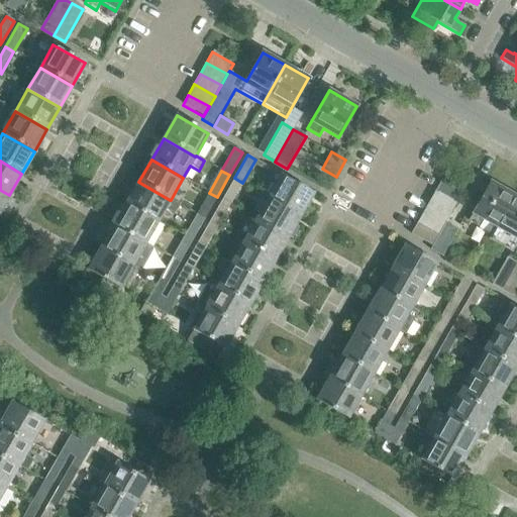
[(261,193),(269,198),(300,216),(313,194),(282,176),(274,171),(261,193)]
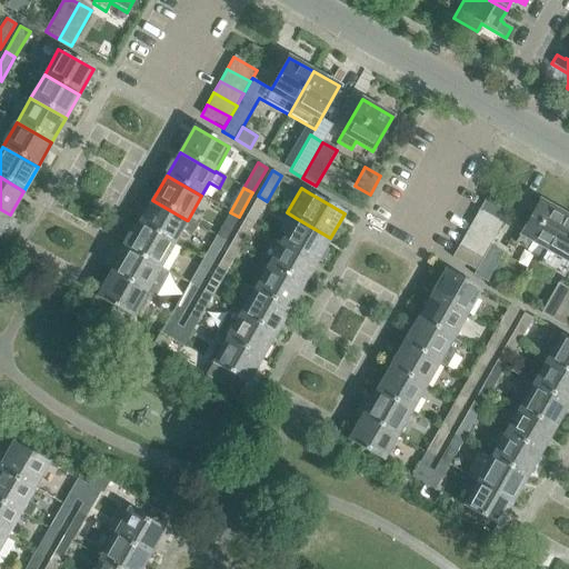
[(267,201),(258,196),(245,220),(253,225),(267,201)]
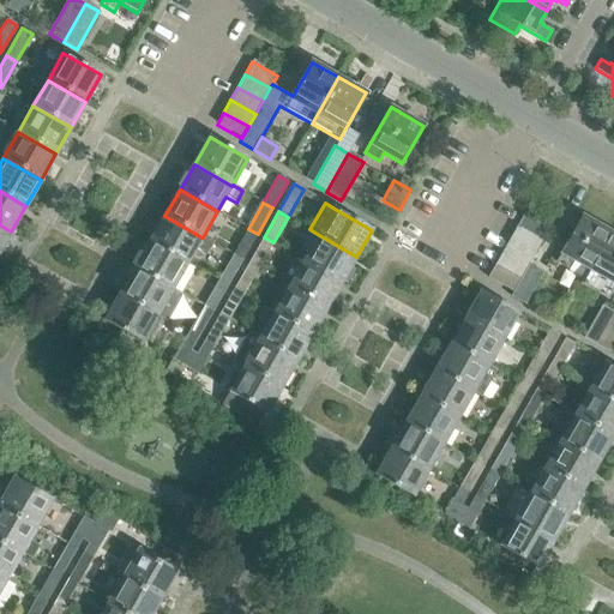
[(518,228),(541,240),(547,228),(525,215),(518,228)]
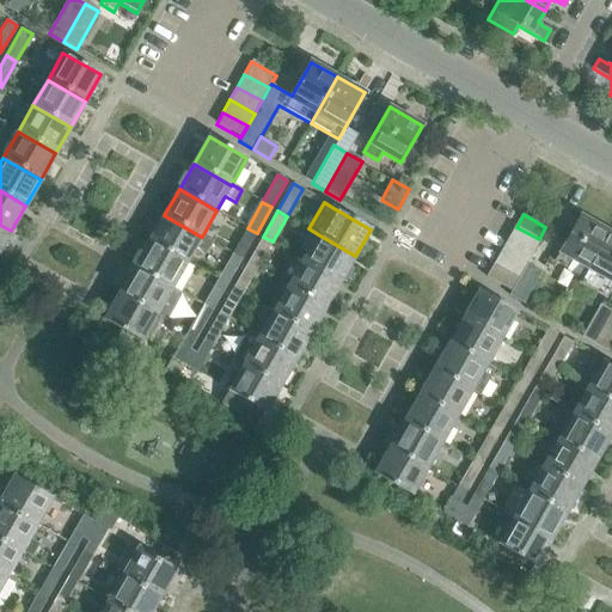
[(201,237),(164,215),(150,242),(187,263),(196,248),(206,254),(212,243),(202,237),(201,237)]
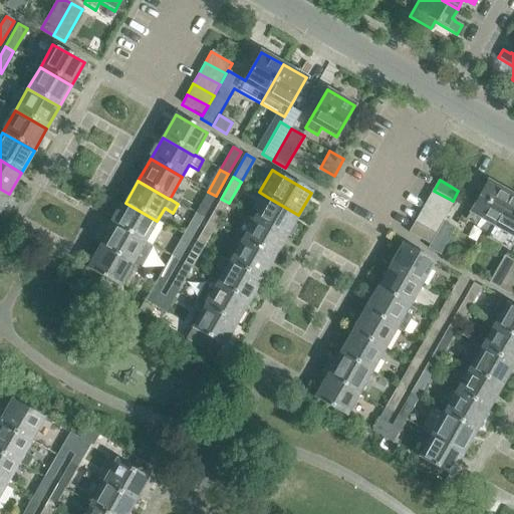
[(487,181),(465,219),(476,225),(480,218),(492,225),(510,194),(487,181)]
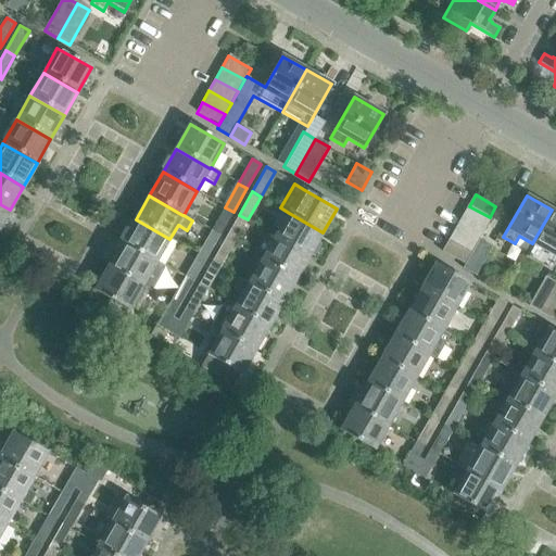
[(0,226),(10,210),(0,204),(0,226)]
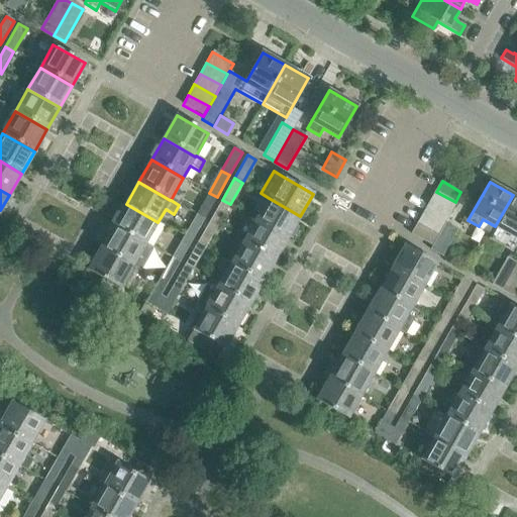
[(430,202),(449,213),(455,202),(436,192),(430,202)]
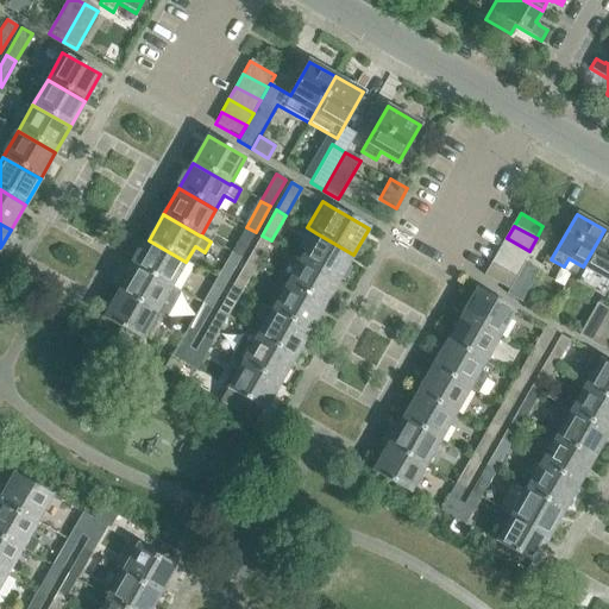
[(256,232),(246,227),(231,252),(240,258),(256,232)]
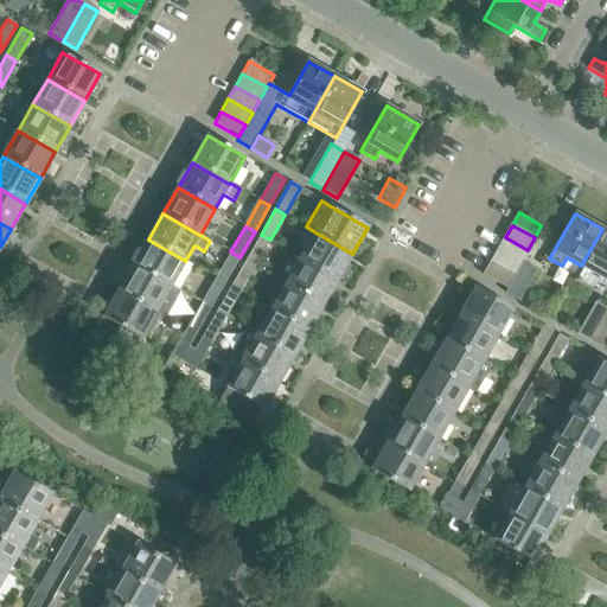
[(606,283),(606,231),(602,229),(581,266),(598,274),(593,283),(604,289),(606,283)]
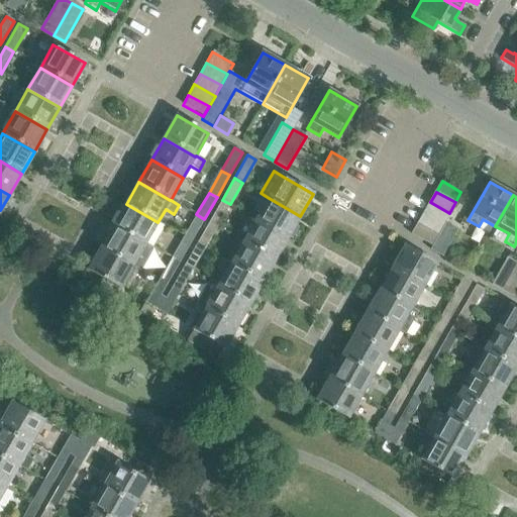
[(256,220),(288,238),(300,216),(269,198),(256,220)]
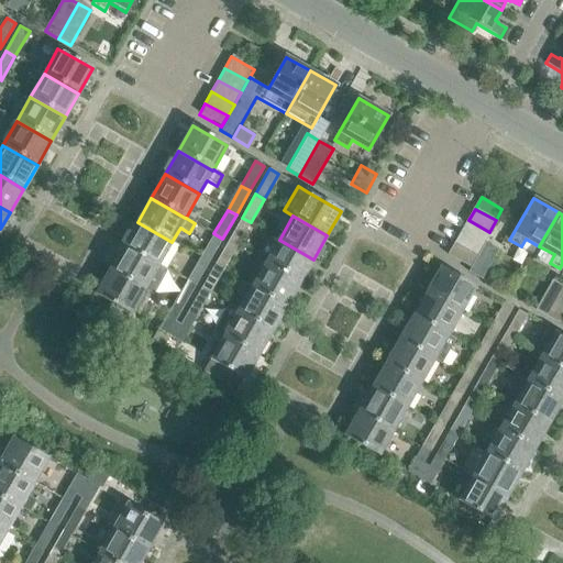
[(251,222),(242,218),(228,242),(236,246),(251,222)]
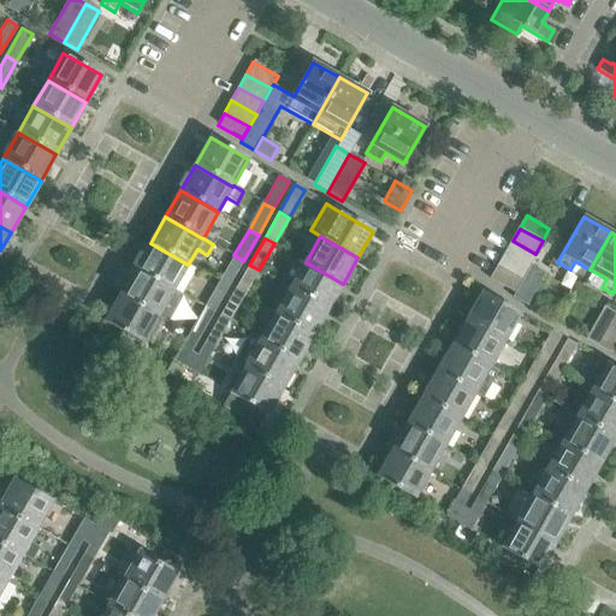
[(527,267),(529,264),(535,254),(513,241),(505,254),(527,267)]
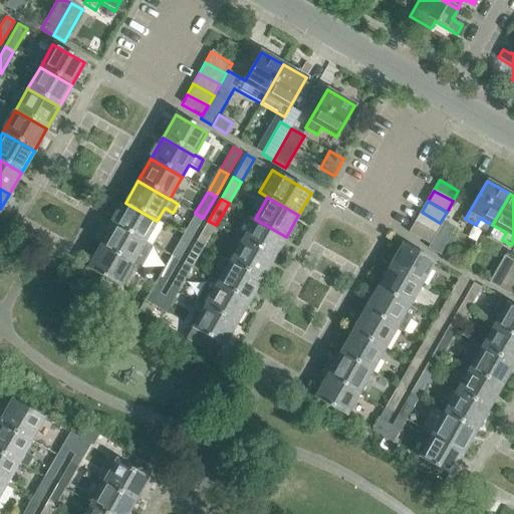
[(125,203),(112,225),(145,243),(157,221),(125,203)]
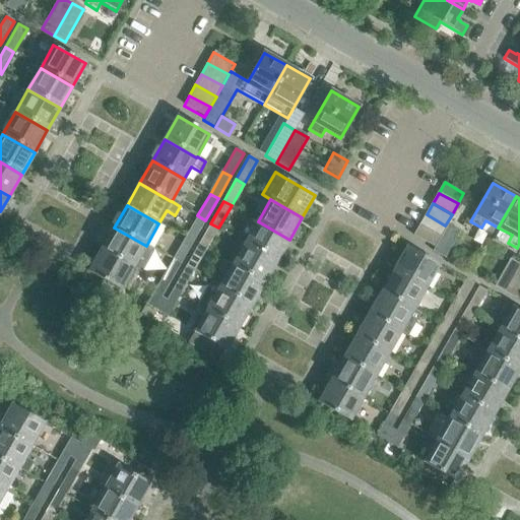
[(445,225),(427,214),(420,224),(439,236),(445,225)]
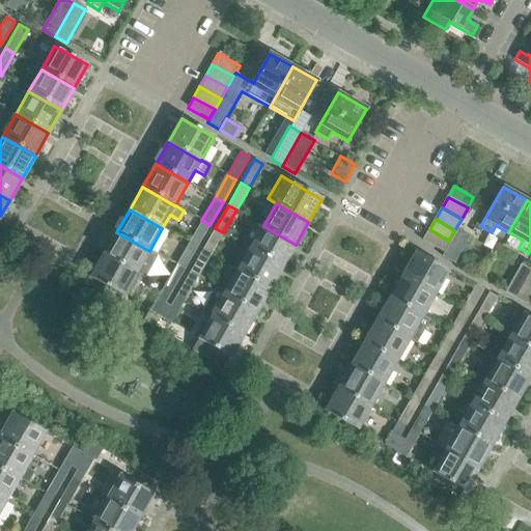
[(210,225),(201,220),(189,243),(197,248),(210,225)]
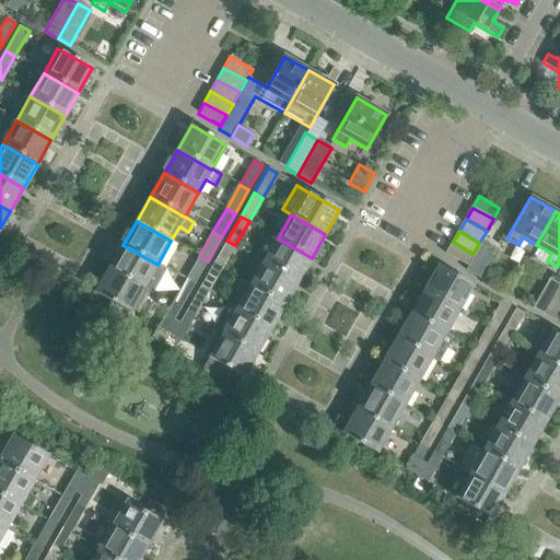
[(264,261),(298,281),(312,258),(278,238),(264,261)]
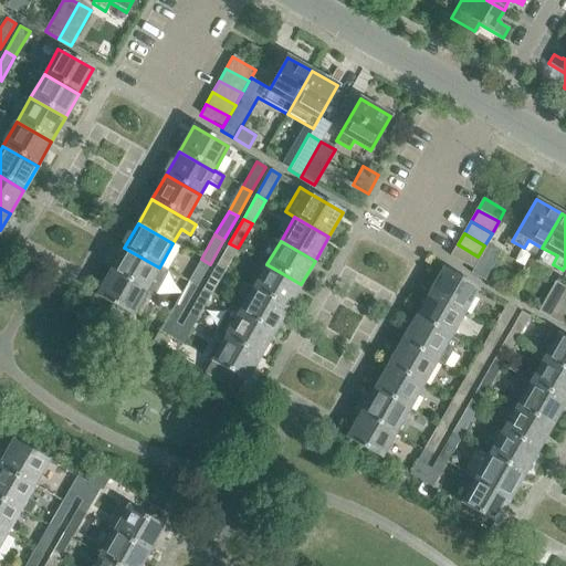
[(469,272),(482,280),(499,250),(486,242),(484,245),(478,257),(472,268),(469,272)]
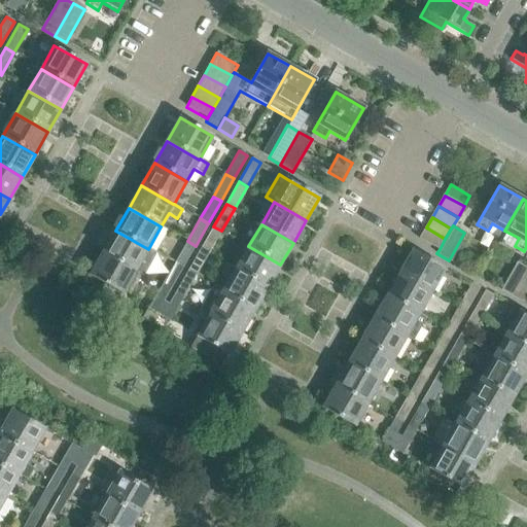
[(221,231),(213,226),(201,248),(209,253),(221,231)]
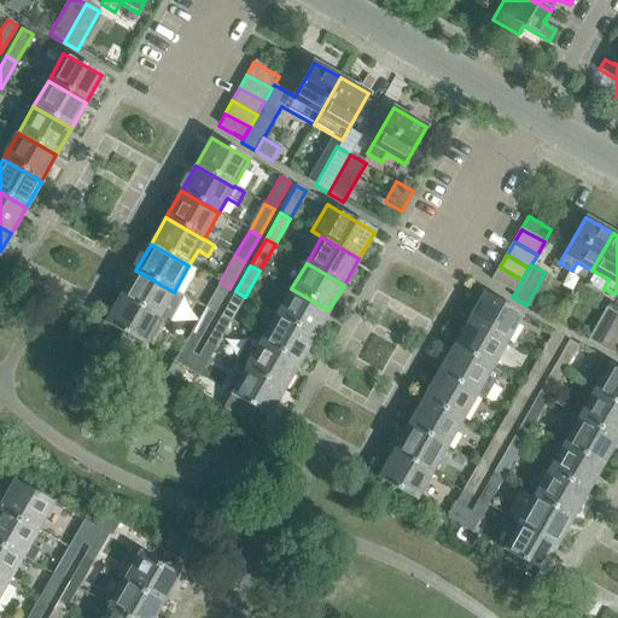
[(500,267),(493,279),(516,292),(522,280),(500,267)]
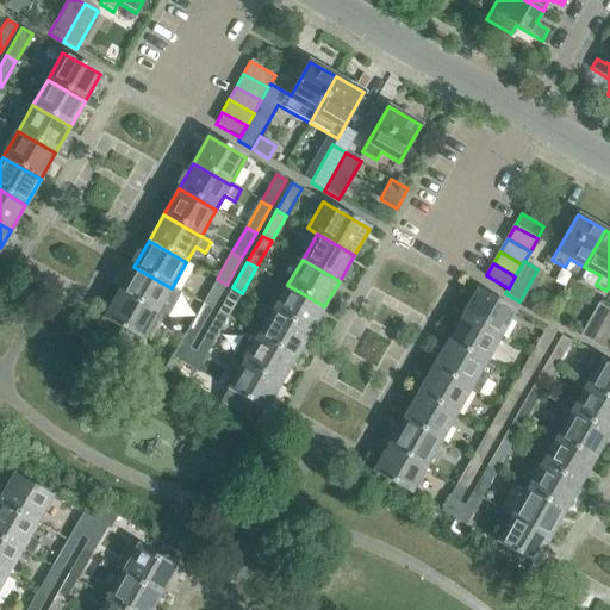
[(156,313),(172,288),(134,267),(119,292),(156,313)]
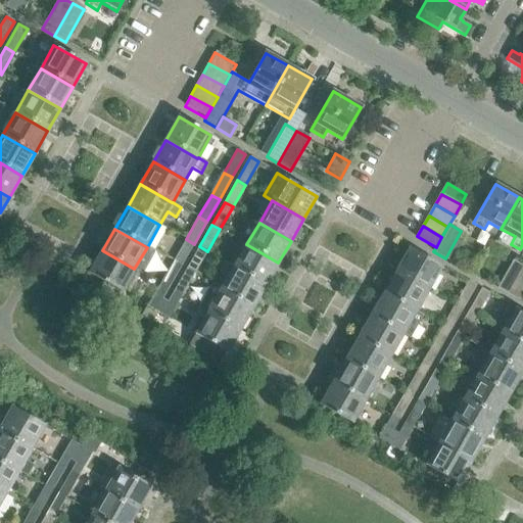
[(194,244),(186,239),(173,262),(181,266),(194,244)]
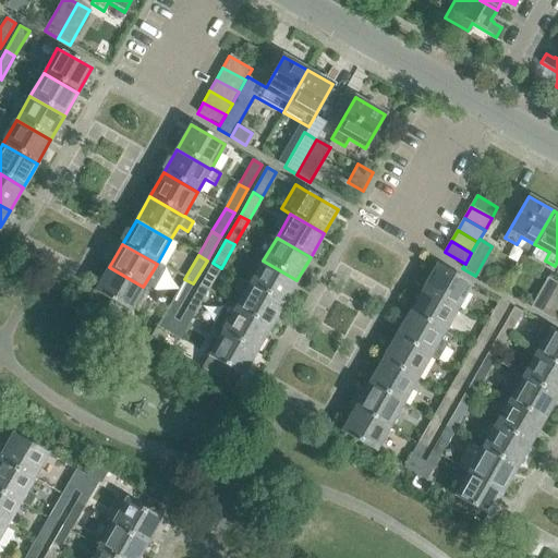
[(250,284),(283,304),(296,280),(263,261),(250,284)]
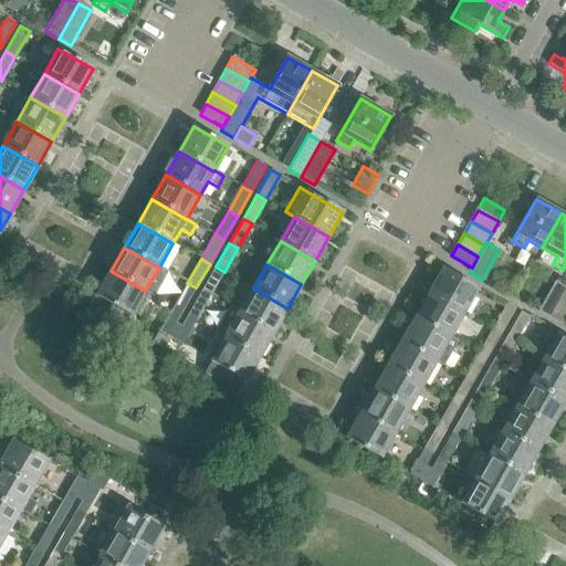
[(224,272),(216,266),(201,291),(210,296),(224,272)]
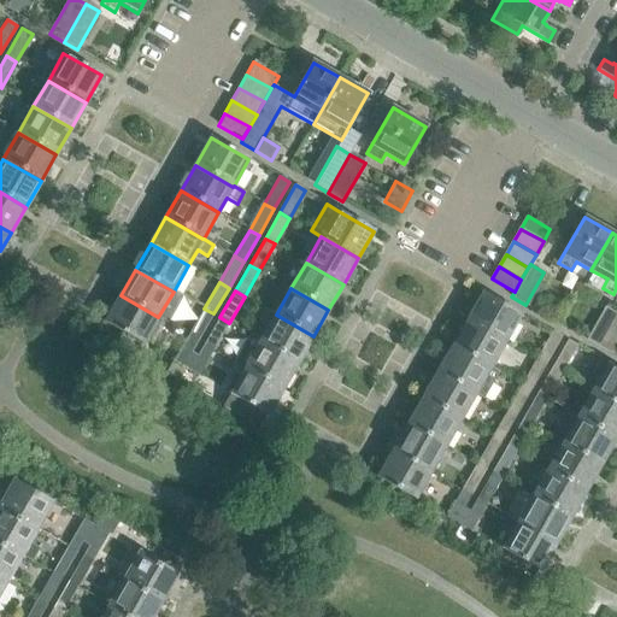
[(469,319),(506,340),(522,313),(485,292),(469,319)]
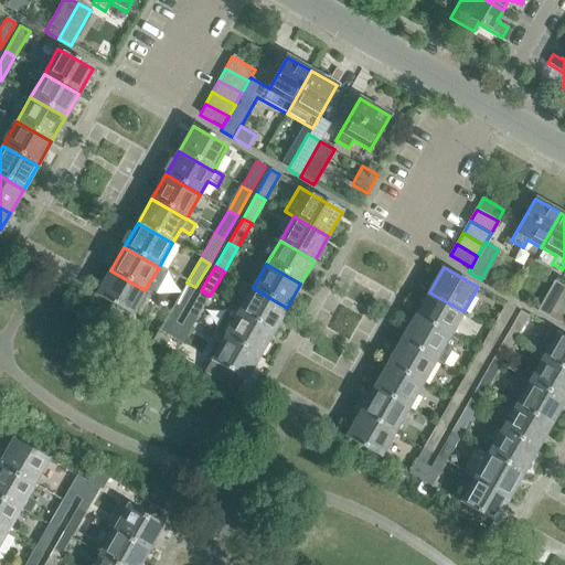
[(130,316),(145,290),(110,270),(96,296),(130,316)]
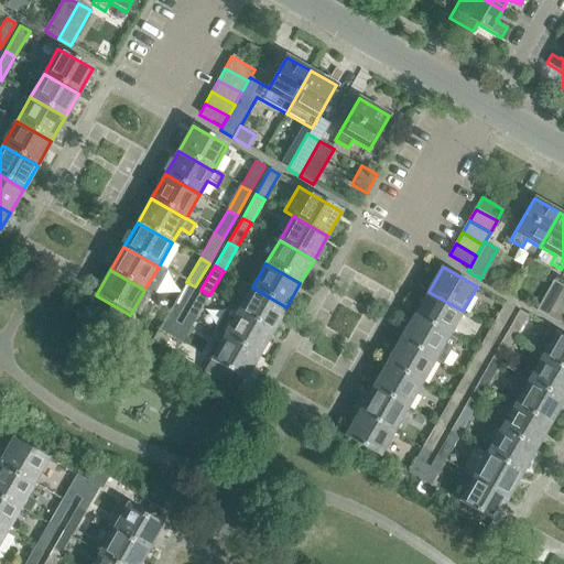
[(537,311),(548,317),(563,288),(563,286),(553,281),(537,311)]
